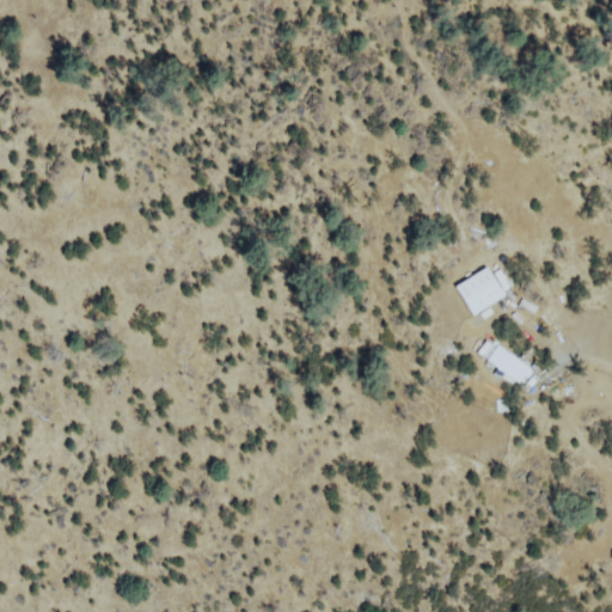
[(489,268),(493,274),(501,270),(510,287),(502,292),(505,297),(473,314),(458,286),(489,268)]
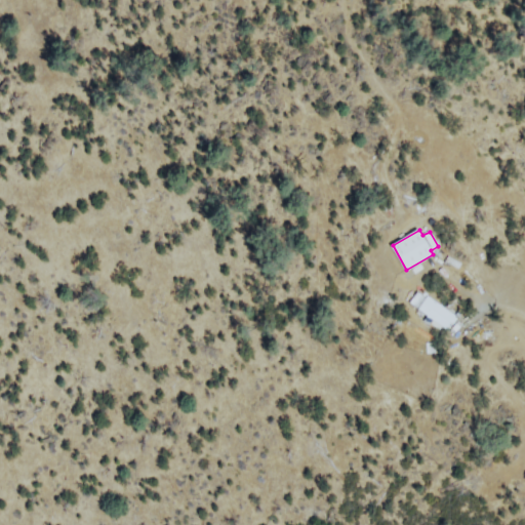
[(445,260),(447,256),(461,264),(458,269),(445,260)]
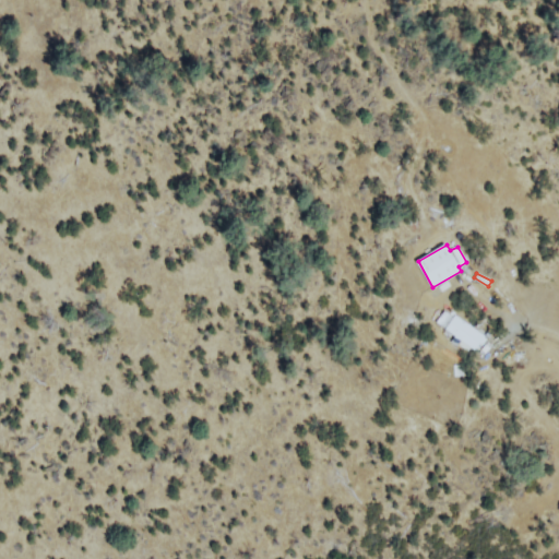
[(503,278),(508,275),(515,284),(511,287),(503,278)]
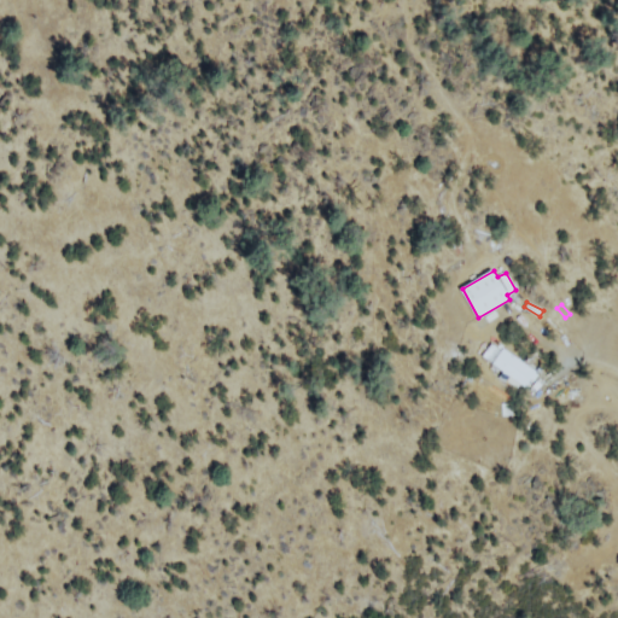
[(502,350),(536,373),(525,389),(491,365),(502,350)]
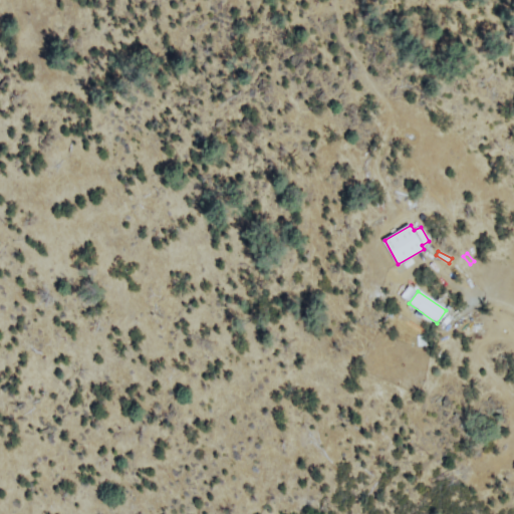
[(417,336),(430,337),(429,346),(416,346),(417,336)]
